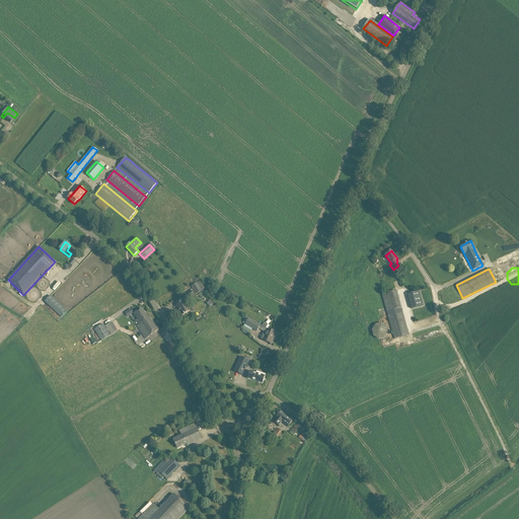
[(205,289),(200,281),(198,283),(198,282),(191,287),(196,294),(205,289)]
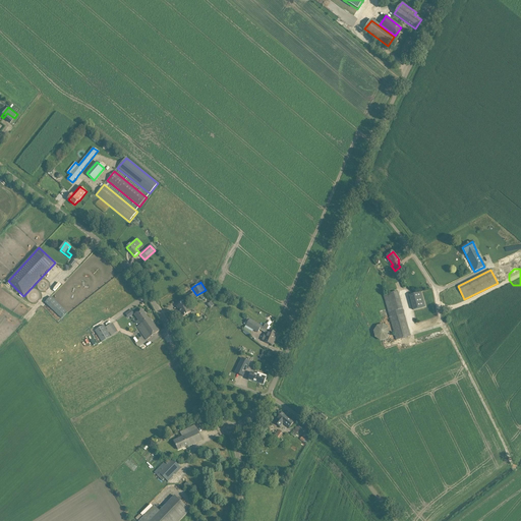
[(384,296),(396,340),(410,336),(398,292),(384,296)]
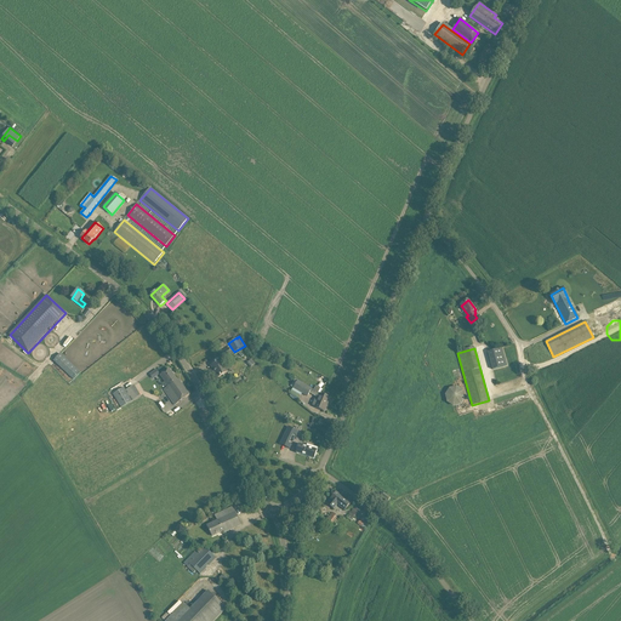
[(488,353),(494,370),(507,366),(502,348),(488,353)]
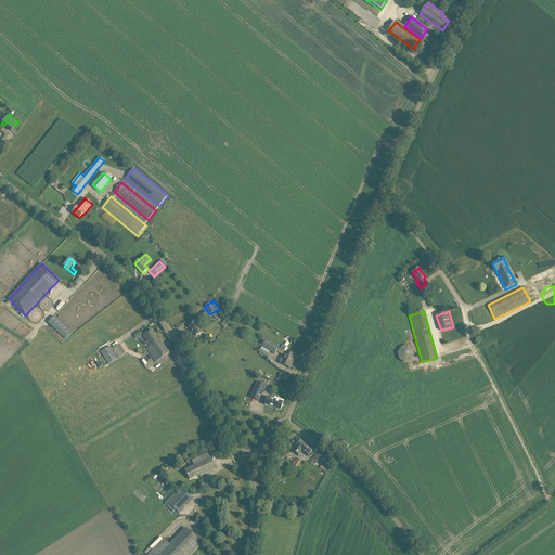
[(196,318),(198,322),(207,317),(204,312),(196,318)]
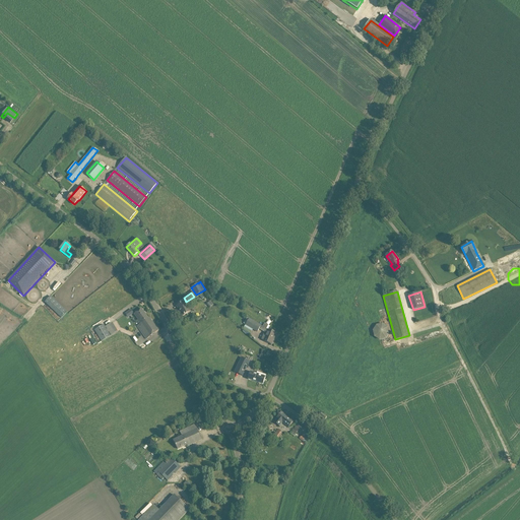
[(45,303),(61,318),(67,311),(51,297),(45,303)]
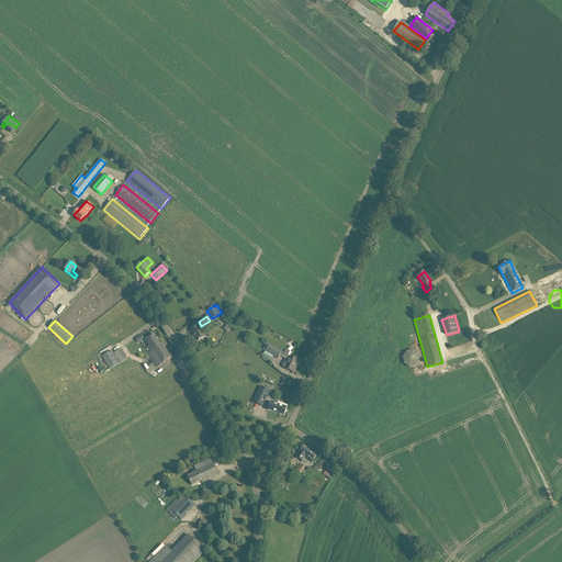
[(191,332),(198,341),(205,337),(200,326),(191,332)]
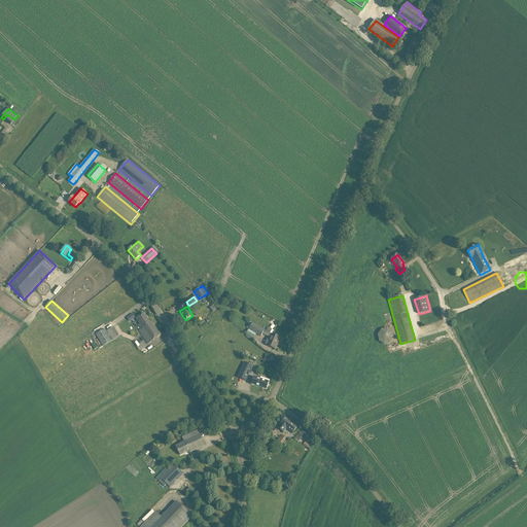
[(136,319),(140,324),(139,325),(141,328),(138,330),(148,344),(161,336),(151,322),(150,323),(144,313),(136,319)]
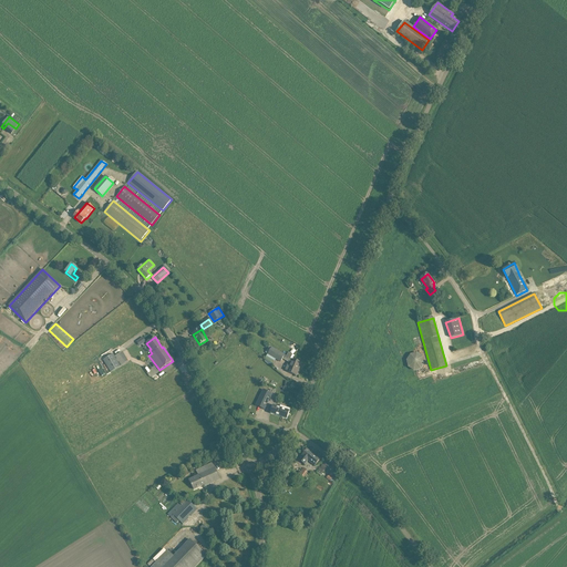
[(271,348),(268,354),(280,362),(282,359),(291,363),(290,366),(287,364),(285,370),(288,371),(288,372),(295,374),(297,371),(298,371),(299,368),(301,363),(292,360),(284,356),(271,348)]
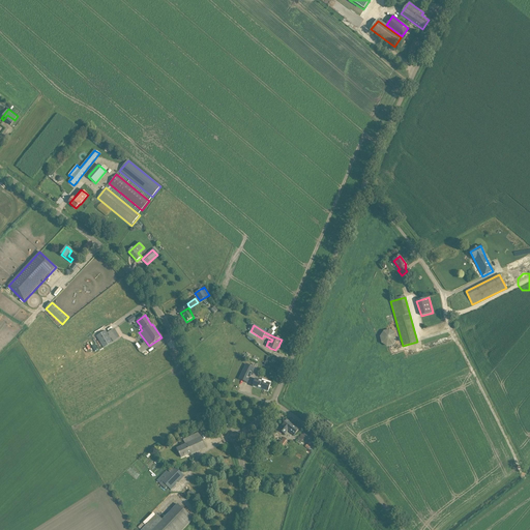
[(96,336),(104,348),(120,337),(115,329),(108,333),(106,331),(96,336)]
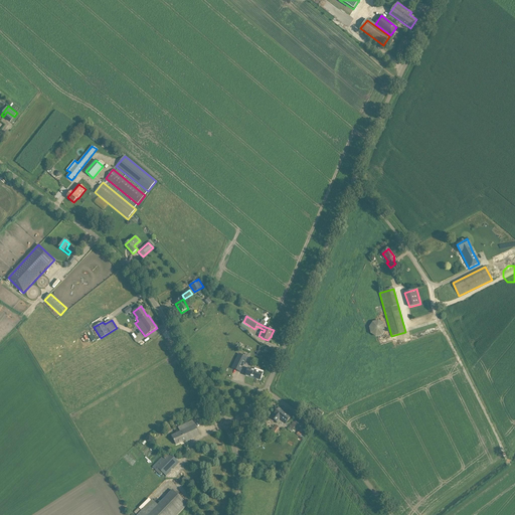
[(369,328),(370,334),(376,337),(382,336),(385,330),(384,324),(379,321),(372,322),(369,328)]
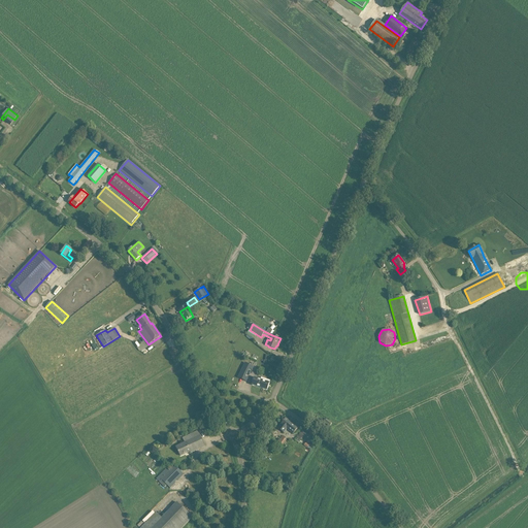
[(238,376),(238,377),(246,382),(248,378),(245,377),(249,371),(250,369),(252,370),(253,367),(254,367),(248,364),(245,363),(238,376)]
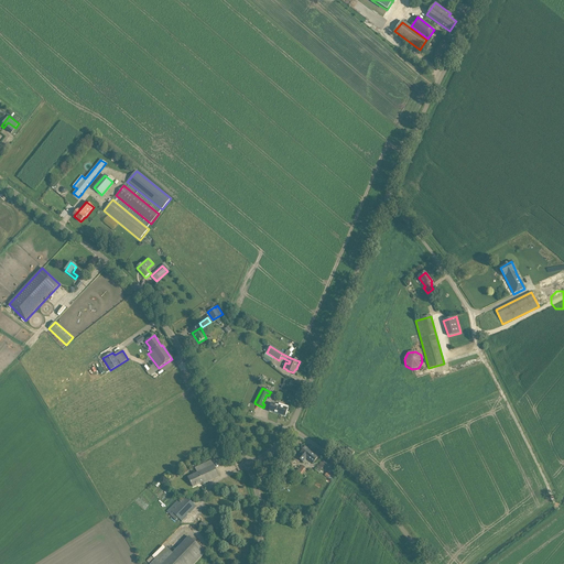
[(132,401),(138,407),(145,400),(139,393),(132,401)]
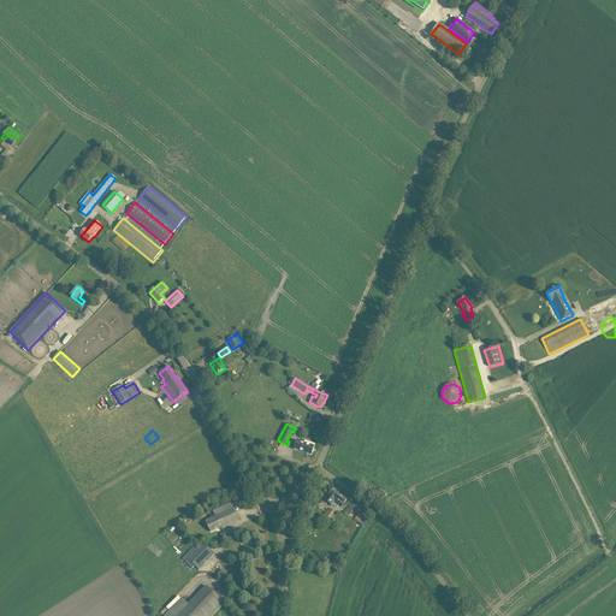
[(297,442),(294,449),(312,455),(315,444),(304,440),(304,444),(297,442)]
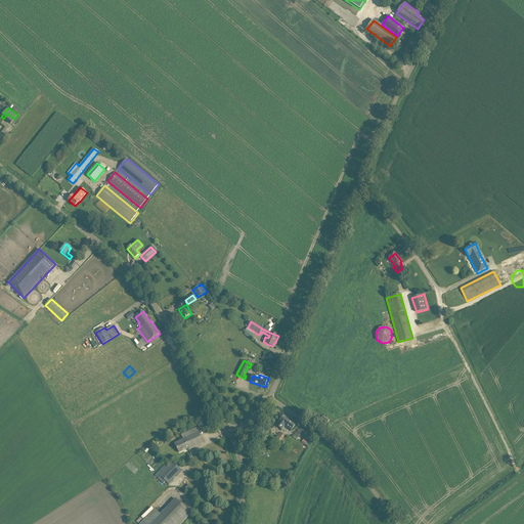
[(276,426),(281,430),(285,426),(291,431),(296,425),(284,416),(279,421),(279,422),(276,426)]
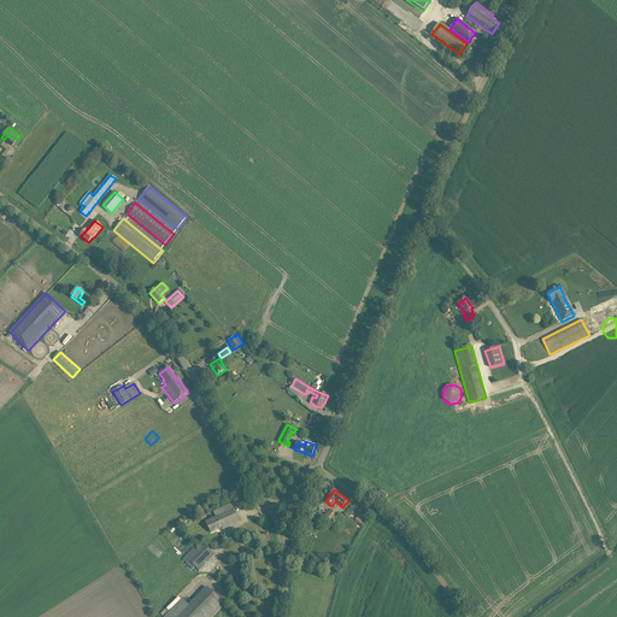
[(213,512),(216,517),(206,522),(211,533),(223,528),(223,529),(240,522),(235,511),(234,511),(231,504),(213,512)]
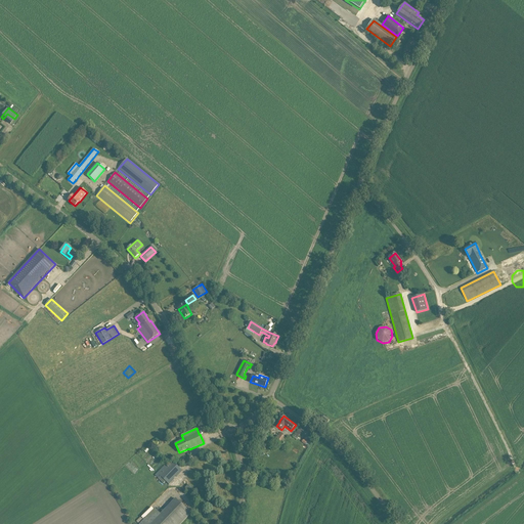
[(294,435),(298,438),(304,431),(300,428),(294,435)]
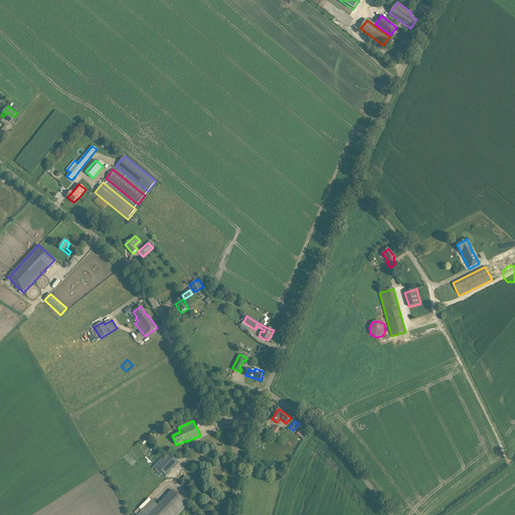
[(272,434),(271,435),(274,437),(279,430),(278,428),(279,427),(276,425),(271,433),(272,434)]
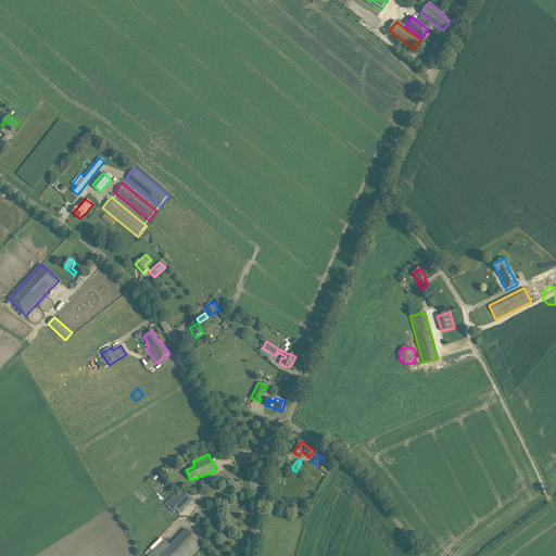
[(188,506),(193,501),(184,491),(169,505),(179,515),(185,508),(185,507),(187,505),(188,506)]
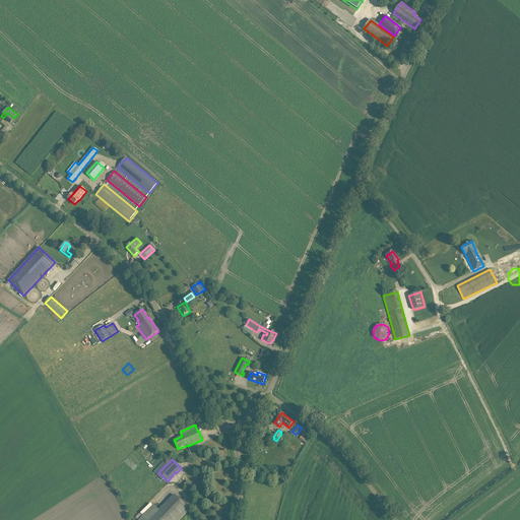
[(138,519),(179,519),(190,510),(174,495),(159,510),(153,505),(138,519)]
